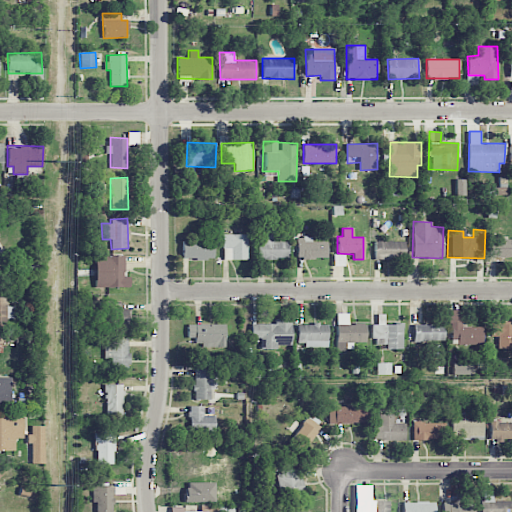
[(247,259),(247,234),(222,234),(223,260),(247,259)]
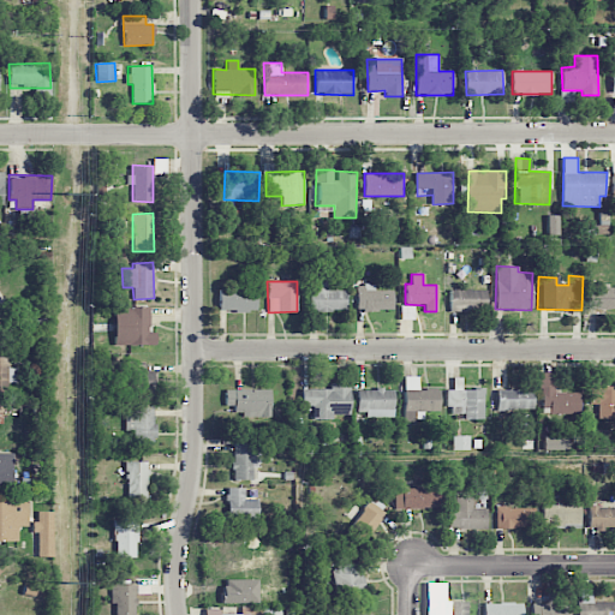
[(356,310),(393,311),(393,287),(357,287),(356,310)]
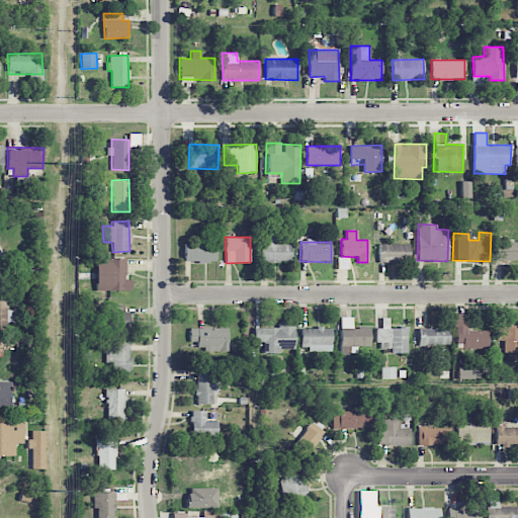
[(494,260),(517,260),(517,242),(495,242),(494,260)]
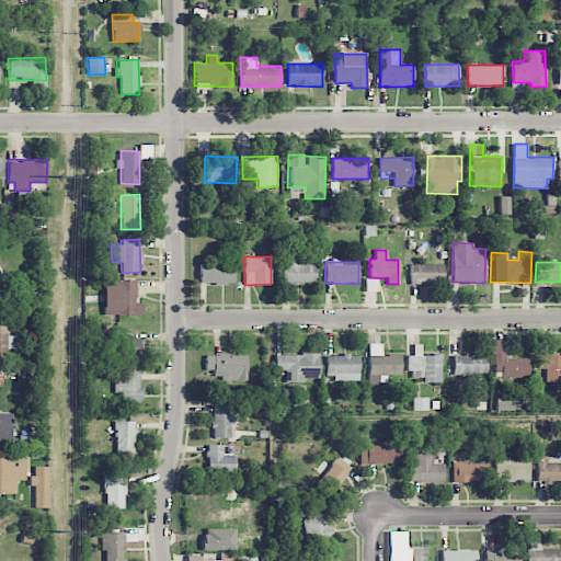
[(233,284),(233,265),(199,264),(199,284),(233,284)]
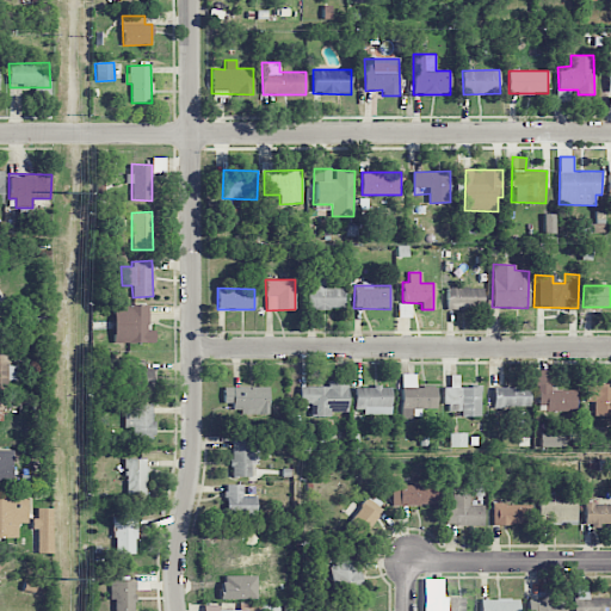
[(344,288),(307,288),(307,309),(344,309),(344,288)]
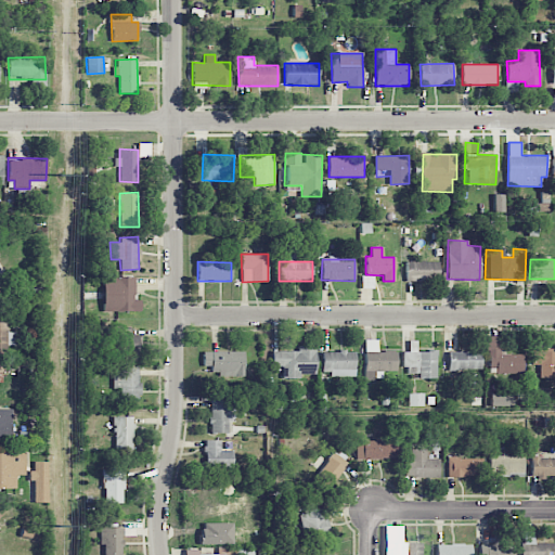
[(405,280),(438,281),(438,262),(405,261),(405,280)]
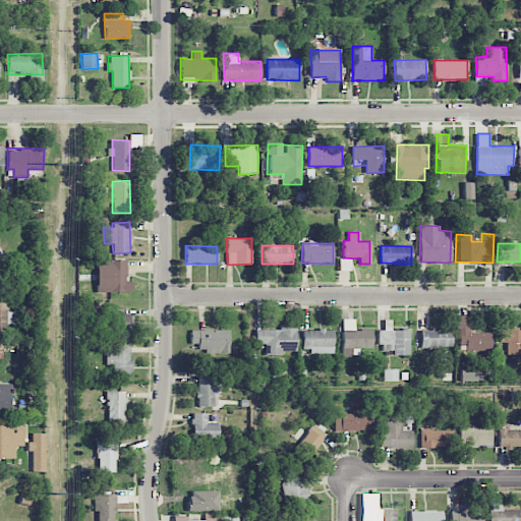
[(131,292),(131,282),(126,281),(126,261),(98,259),(97,292),(131,292)]
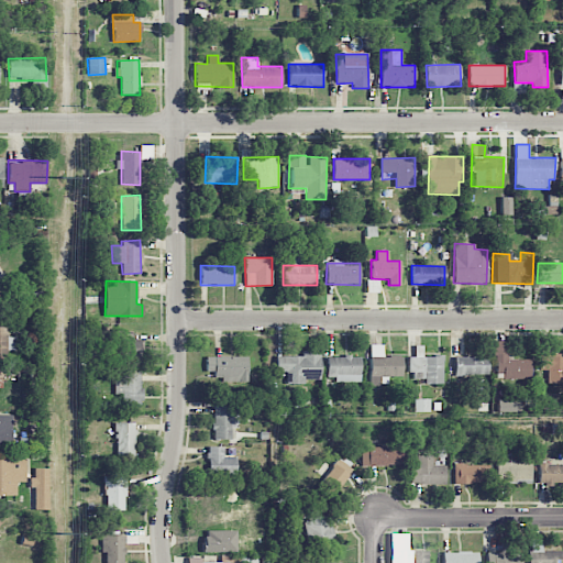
[(142,340),(122,340),(123,359),(142,357),(142,340)]
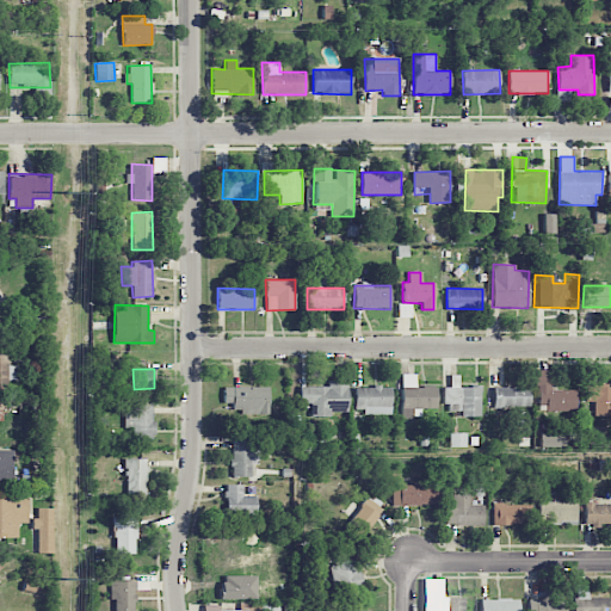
[(550,389),(551,370),(536,369),(536,409),(575,411),(575,390),(550,389)]
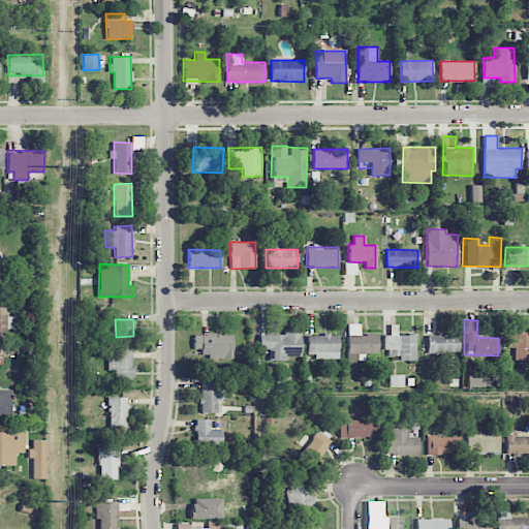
[(360,323),(347,323),(348,362),(365,362),(365,353),(378,353),(377,334),(360,335),(360,323)]
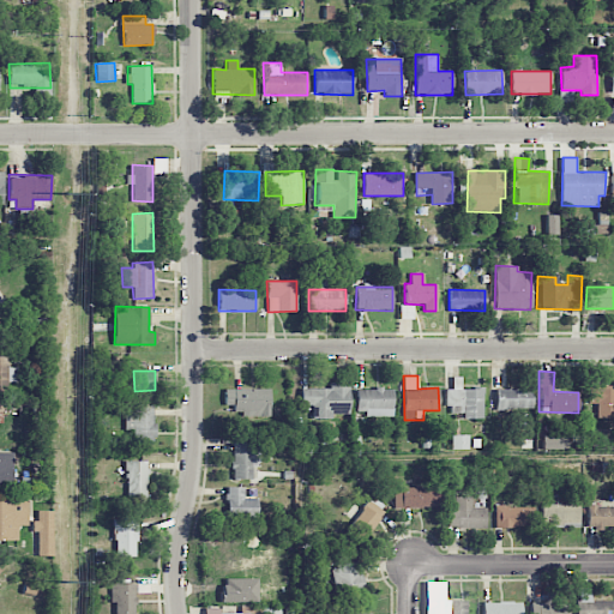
[(483,417),(482,389),(461,389),(461,377),(452,378),(452,389),(447,389),(447,414),(463,413),(463,419),(483,417)]
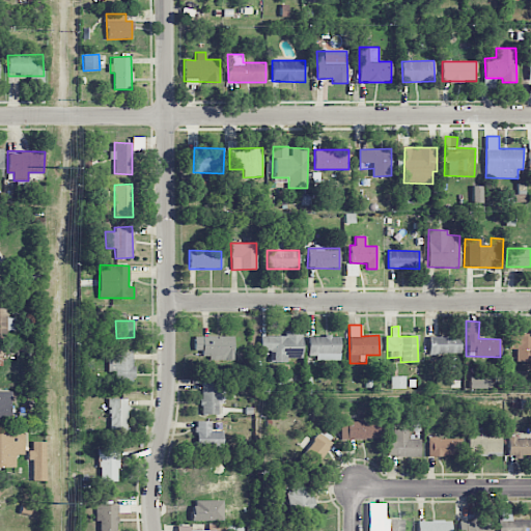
[(285,336),(260,336),(260,348),(271,350),(270,362),(288,362),(288,358),(302,358),(302,330),(285,330),(285,336)]
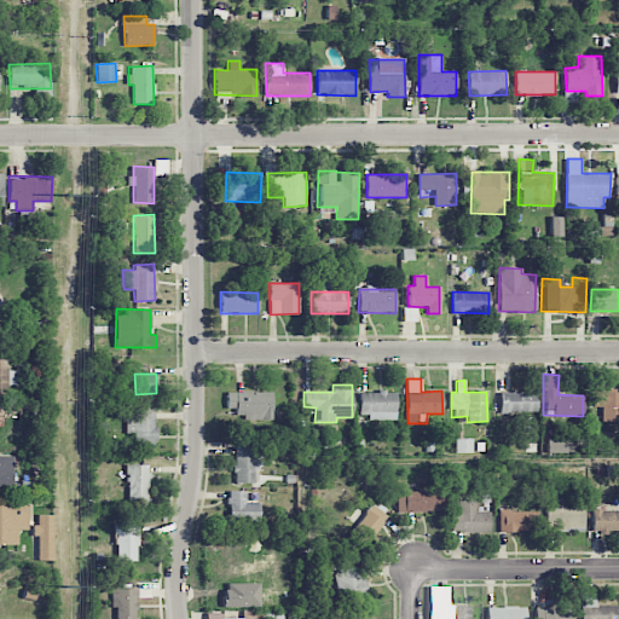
[(602,422),(618,421),(618,389),(593,391),(594,406),(602,406),(602,422)]
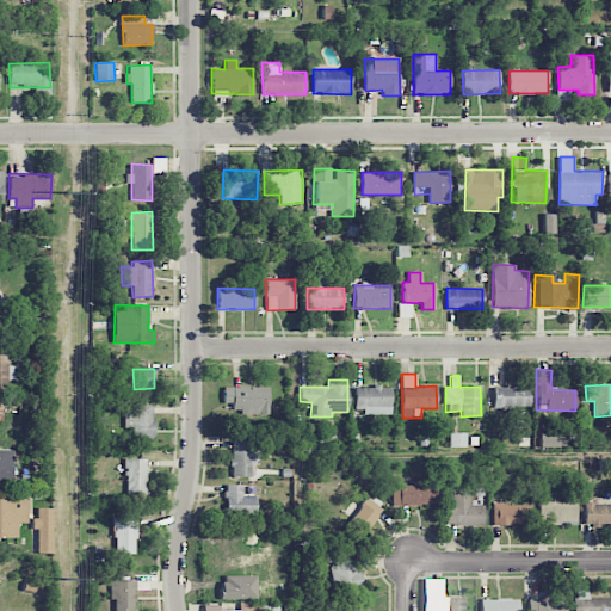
[(269,387),(223,387),(223,403),(232,403),(232,413),(269,414),(269,387)]
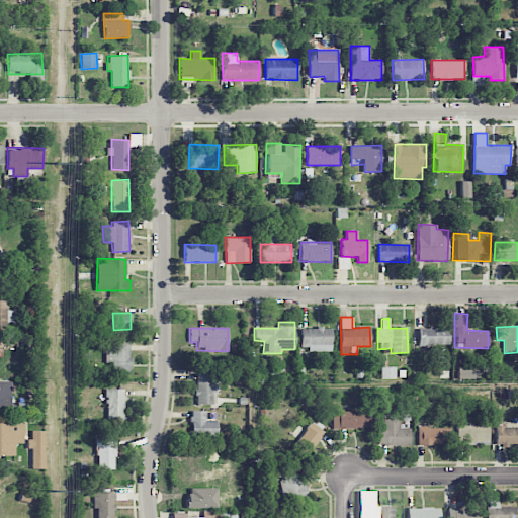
[(331,328),(300,328),(300,346),(309,347),(309,351),(331,352),(331,328)]
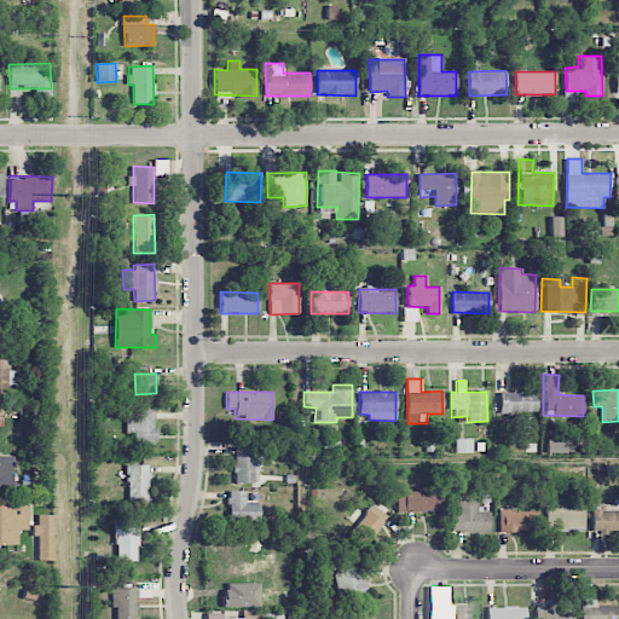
[(499,392),(499,414),(536,414),(536,393),(499,392)]
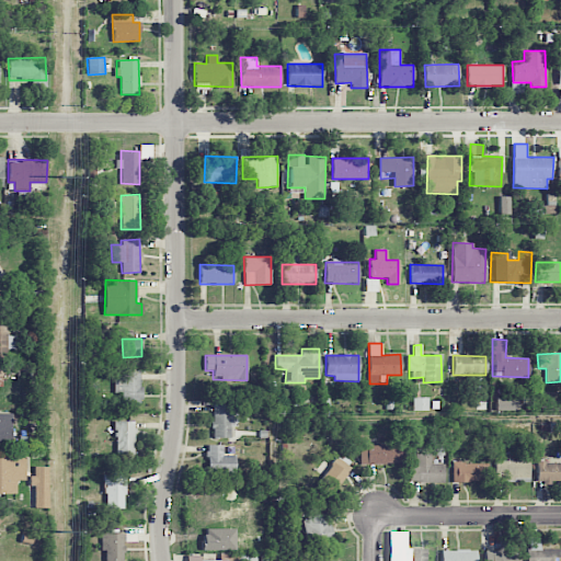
[(139,371),(115,373),(116,392),(121,392),(122,405),(141,405),(139,371)]
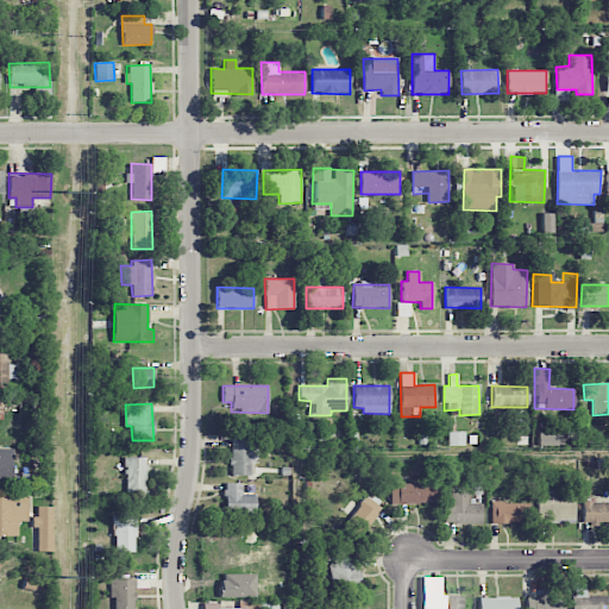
[(251,475),(250,463),(256,463),(256,438),(231,439),(231,476),(251,475)]
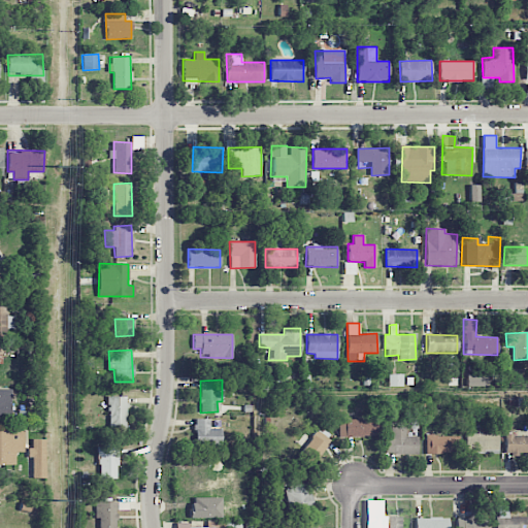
[(11,389),(0,389),(0,417),(11,417),(11,389)]
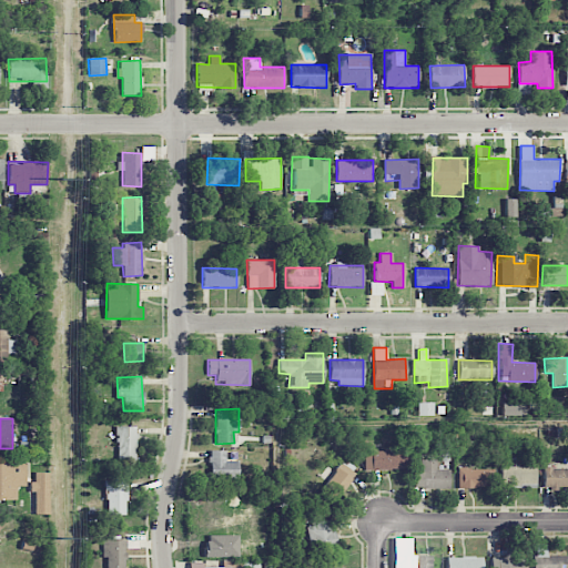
[(135,426),(117,426),(117,459),(135,459),(135,426)]
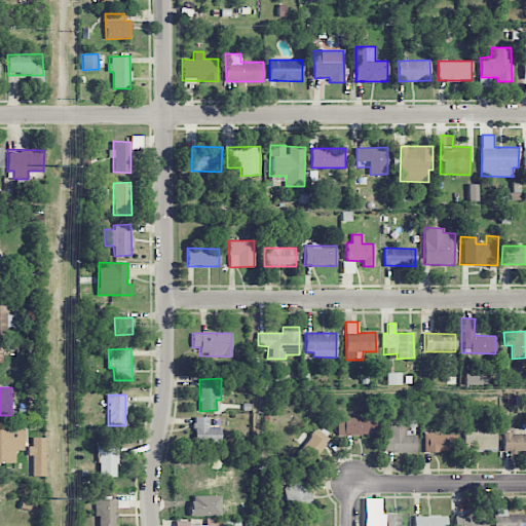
[(209,417),(195,417),(194,442),(220,443),(220,427),(209,427),(209,417)]
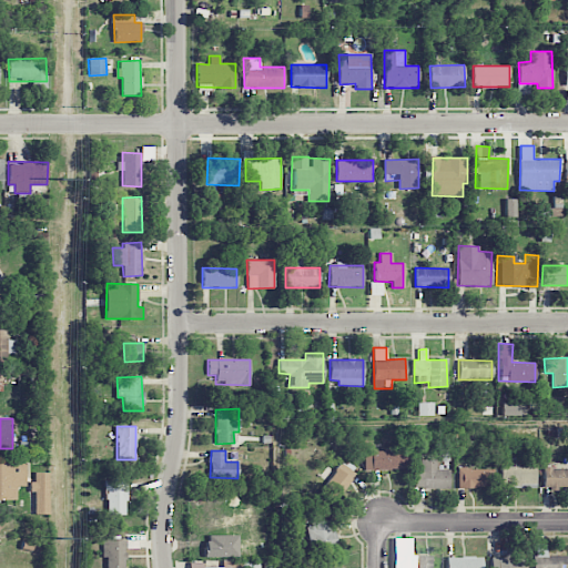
[(408,450),(365,450),(365,469),(408,469),(408,450)]
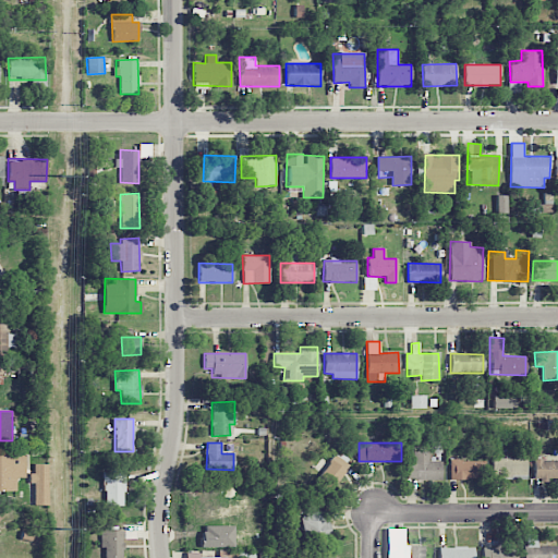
[(441,480),(440,461),(428,461),(428,451),(413,451),(413,458),(407,459),(407,480),(441,480)]
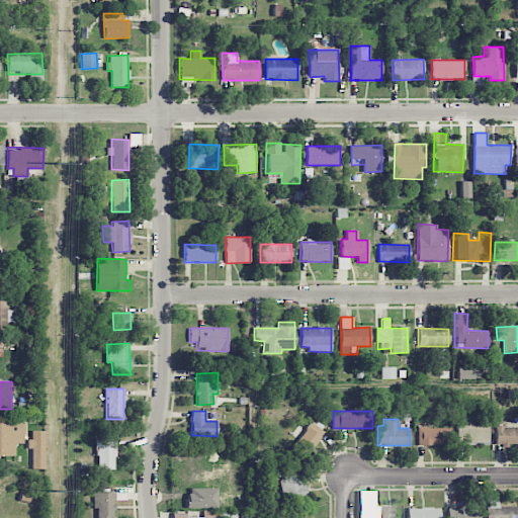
[(0,455),(15,455),(15,443),(24,443),(23,422),(0,423),(0,455)]
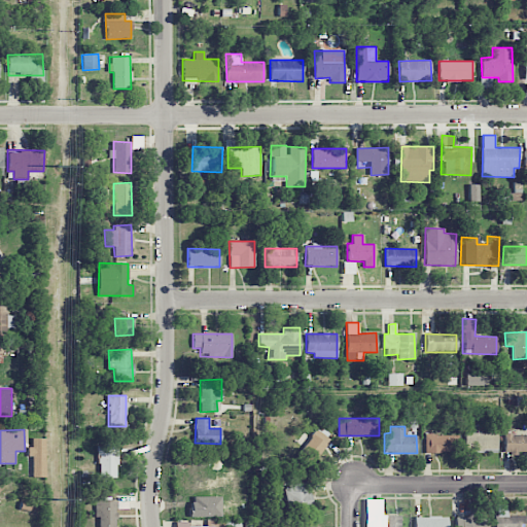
[(309,467),(330,441),(317,429),(296,457),(309,467)]
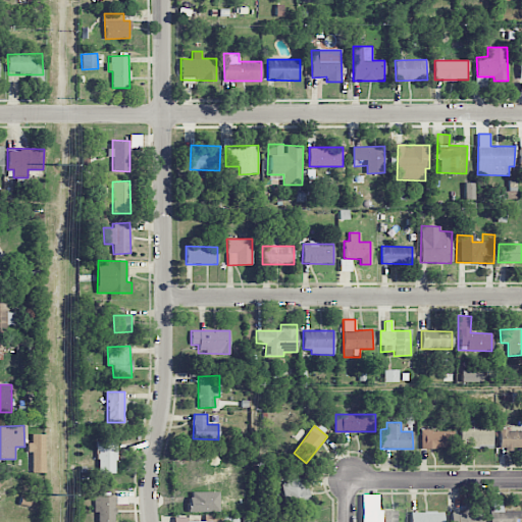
[(492,428),(460,427),(460,448),(491,449),(492,428)]
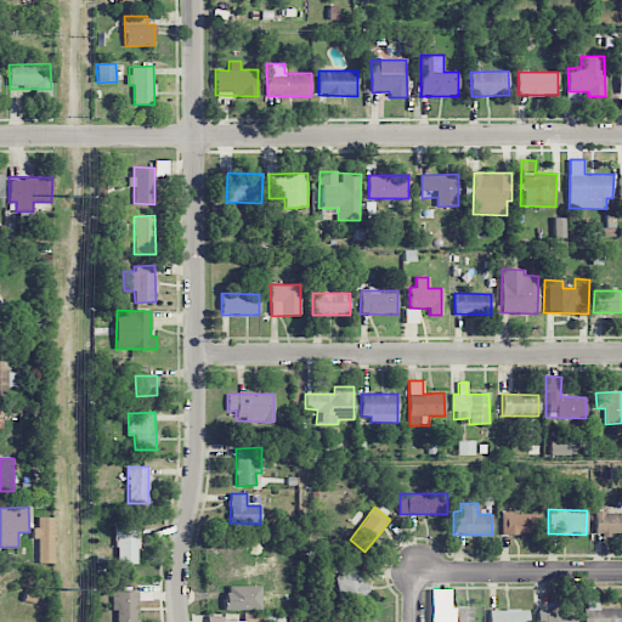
[(502,535),(538,533),(537,513),(501,513),(502,535)]
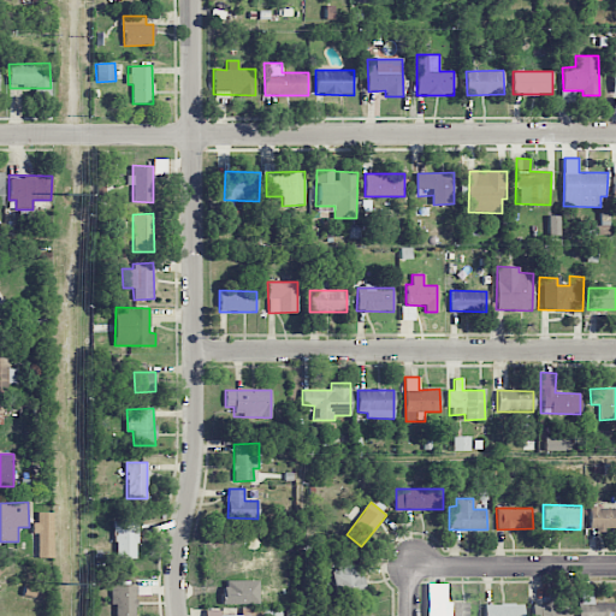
[(615,508),(590,508),(588,528),(615,528),(615,508)]
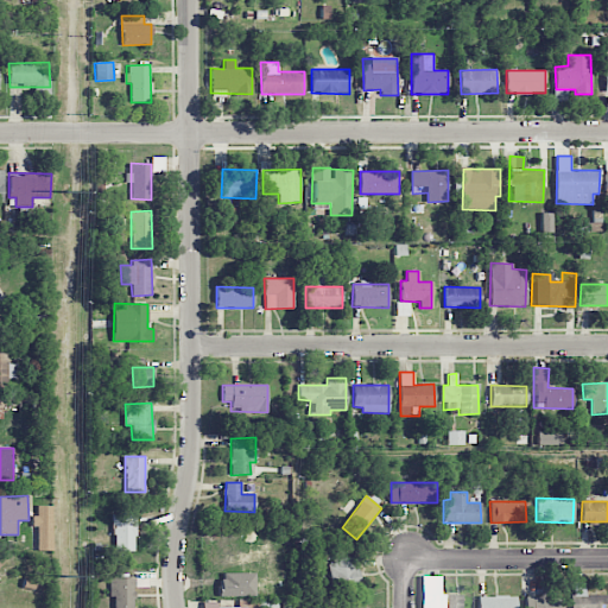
[(52,550),(52,505),(37,505),(37,515),(37,550),(52,550)]
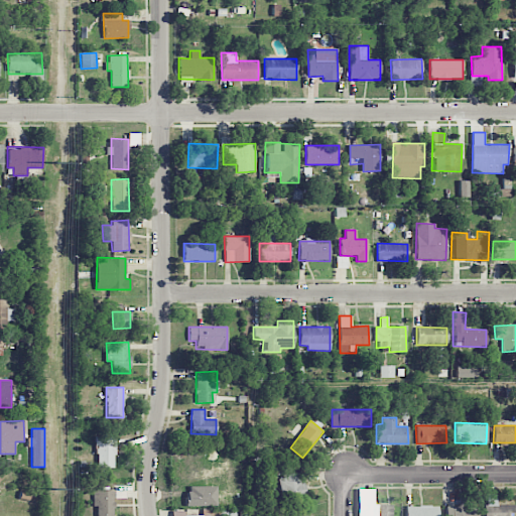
[(97,468),(115,468),(114,436),(96,436),(97,468)]
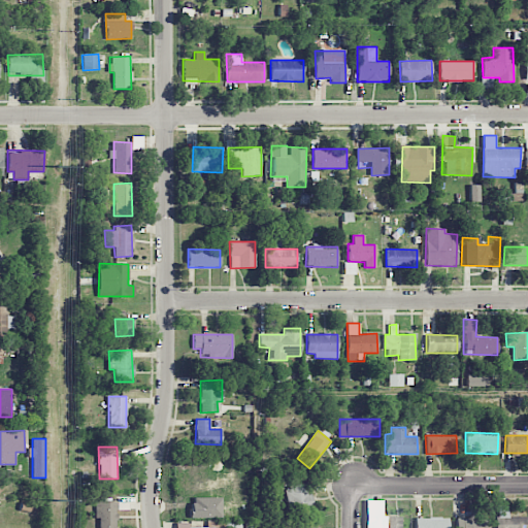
[(285,487),(288,513),(312,509),(310,492),(306,492),(305,484),(285,487)]
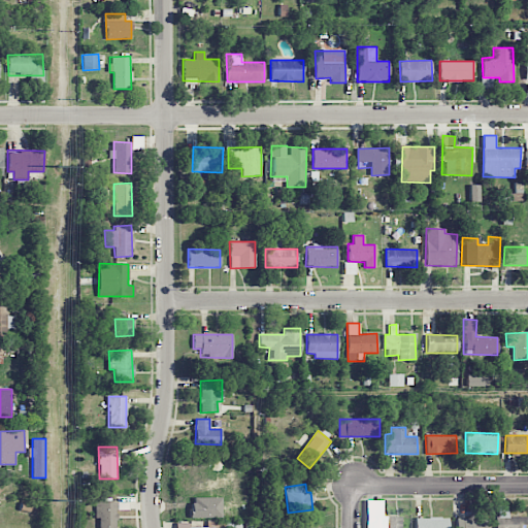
[(116,527),(116,501),(97,502),(97,527),(116,527)]
